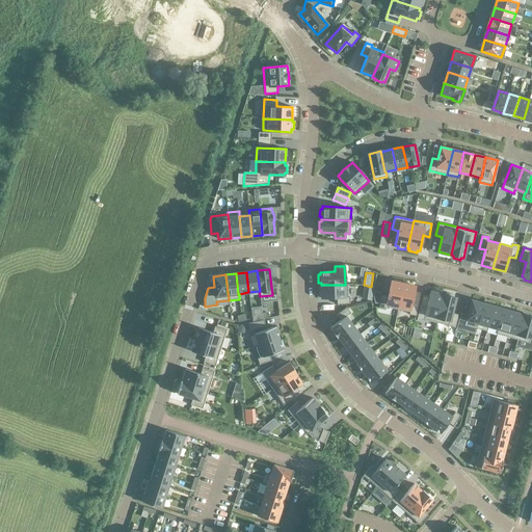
[(398,309),(403,284),(401,283),(402,281),(394,280),(394,282),(391,281),(388,296),(381,295),(379,308),(386,310),(386,307),(398,309)]
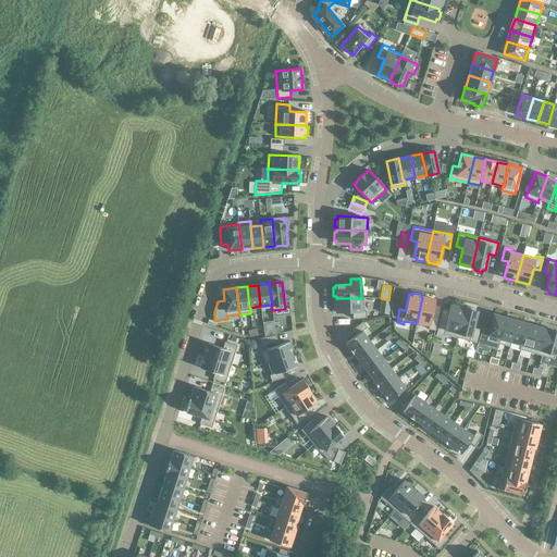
[(364,311),(363,297),(361,297),(361,298),(336,298),(336,301),(334,301),(334,310),(336,310),(336,312),(353,311),(353,319),(367,318),(367,311),(364,311)]
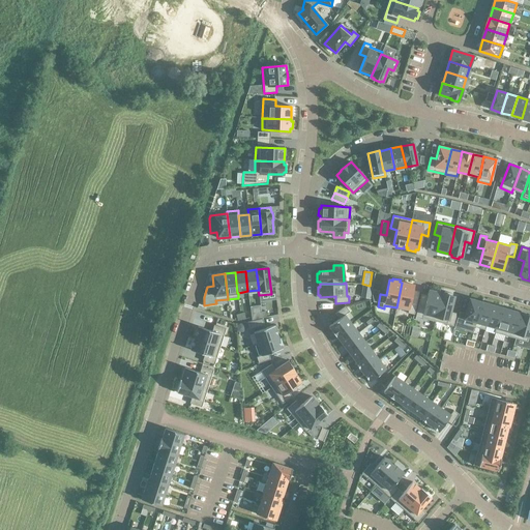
[(414,315),(417,301),(411,300),(414,285),(402,283),(396,307),(409,311),(408,313),(414,315)]
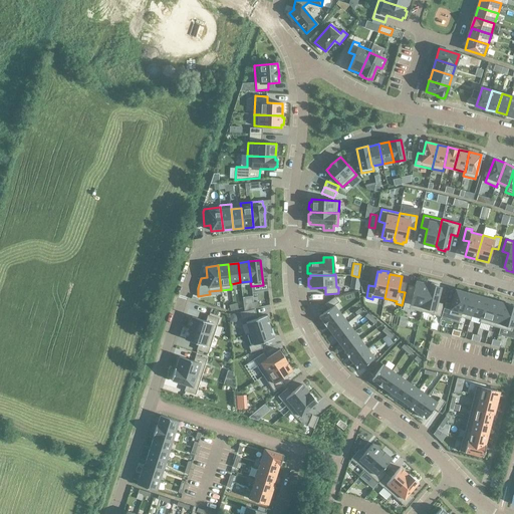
[(422,311),(428,284),(426,284),(426,282),(419,280),(418,282),(416,281),(413,296),(406,295),(404,307),(422,311)]
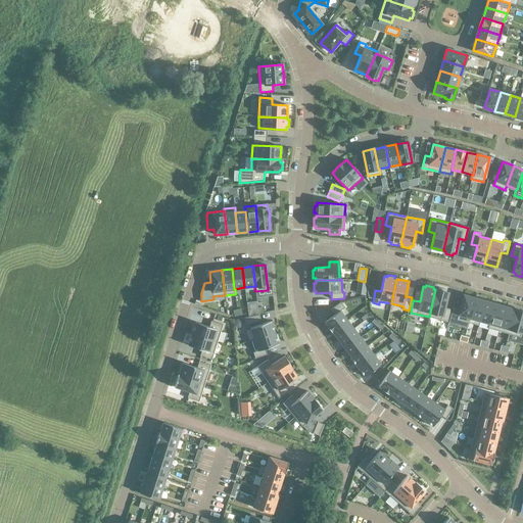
[(447,322),(450,310),(444,307),(447,292),(445,292),(446,290),(438,288),(438,290),(435,289),(429,317),(447,322)]
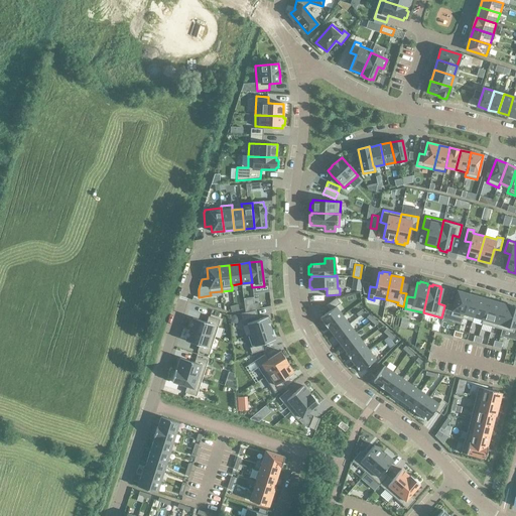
[(463,318),(469,294),(458,291),(450,315),(463,318)]
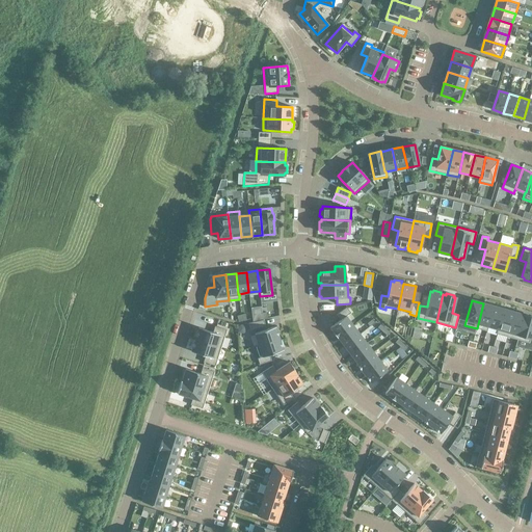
[(488,326),(494,307),(483,303),(477,328),(487,331),(488,326)]
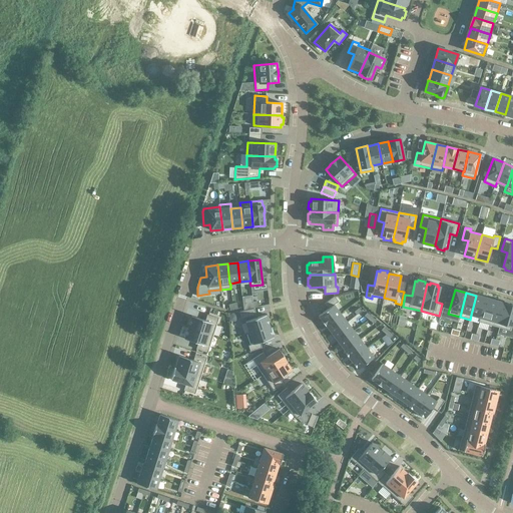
[(480,318),(486,299),(476,296),(471,315),(480,318)]
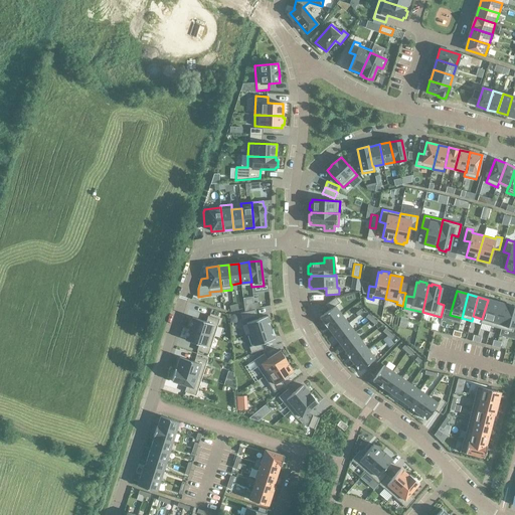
[(326,327),(342,315),(335,306),(339,303),(335,298),(326,305),(330,310),(320,317),(322,321),(326,327)]
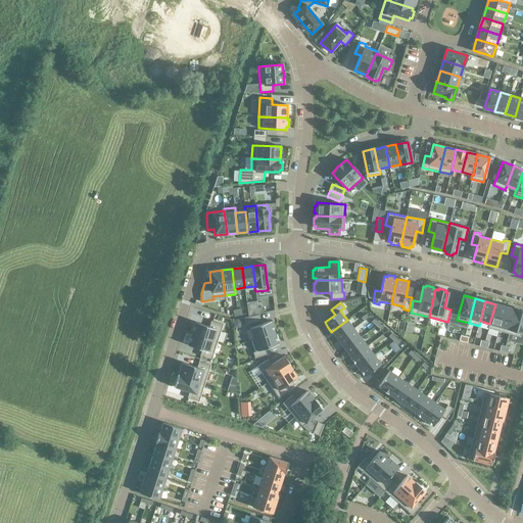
[(498,331),(506,306),(495,304),(489,324),(488,328),(498,331)]
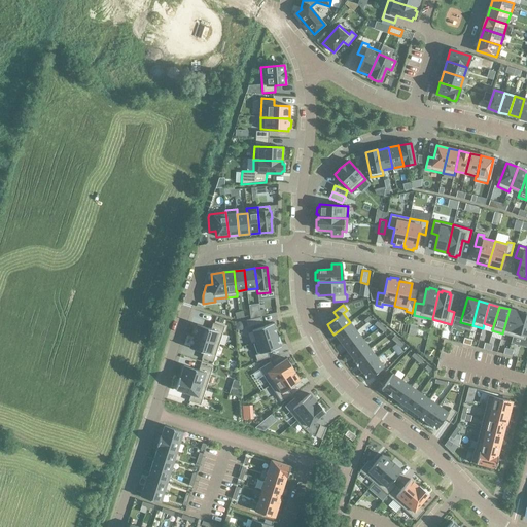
[(513,337),(520,312),(519,312),(510,309),(502,334),(513,337)]
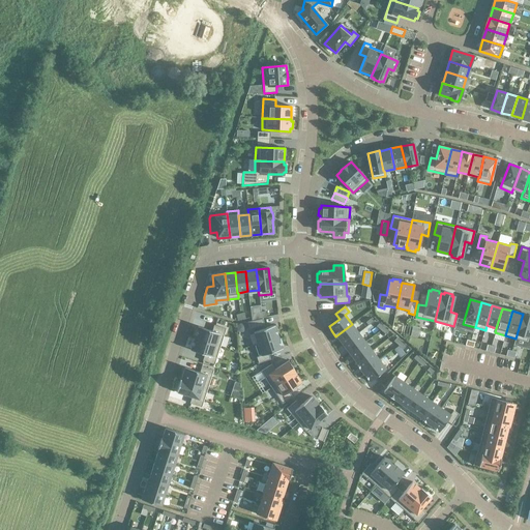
[(527,342),(529,331),(529,315),(523,314),(516,339),(527,342)]
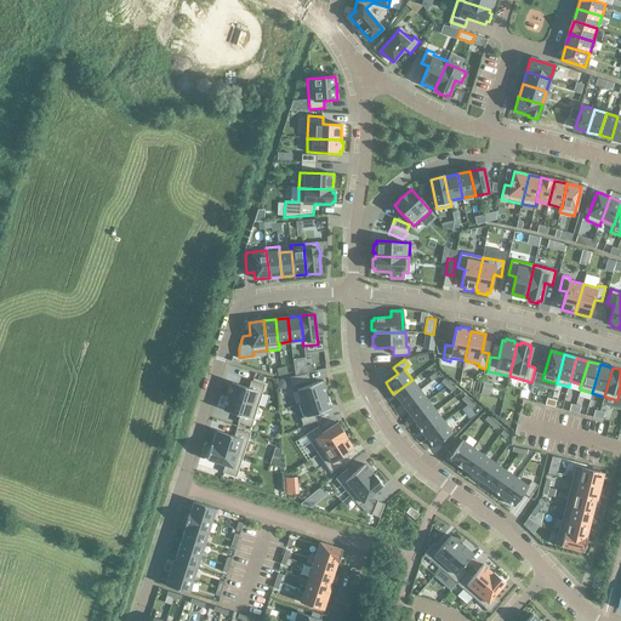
[(309,381),(308,374),(290,377),(291,385),(309,381)]
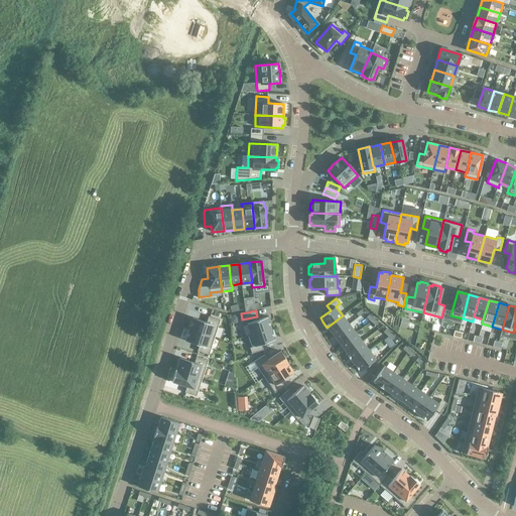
[(215,337),(220,319),(209,315),(207,323),(192,318),(188,330),(215,337)]
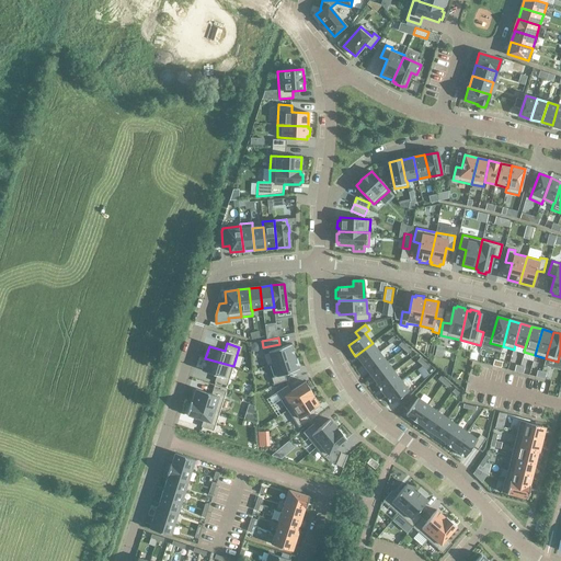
[(363,365),(379,353),(373,343),(355,356),(356,356),(363,365)]
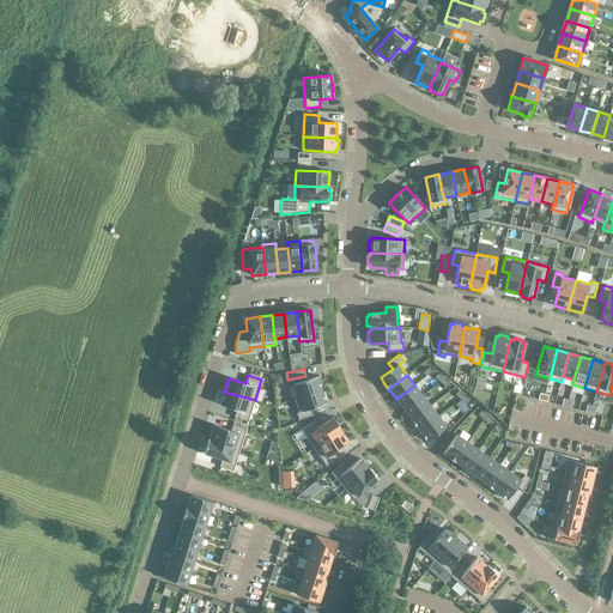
[(322,390),(317,376),(293,384),(298,398),(322,390)]
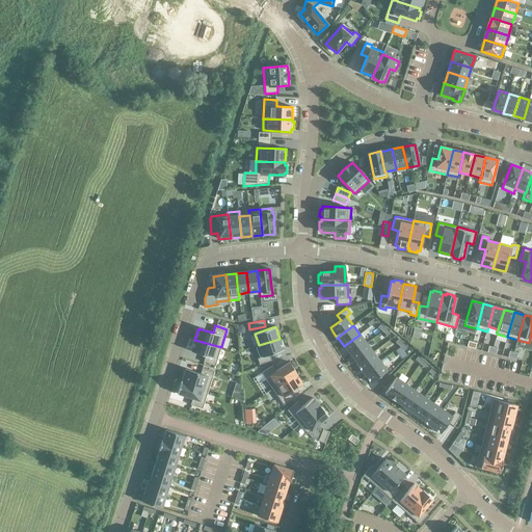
[(367,343),(360,335),(344,346),(351,355),(367,343)]
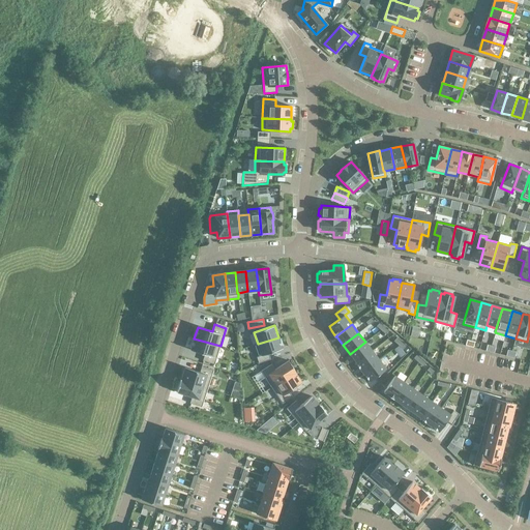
[(283,349),(282,346),(283,346),(281,339),(280,339),(278,337),(258,344),(261,356),(257,357),(259,363),(270,359),(268,353),(283,349)]
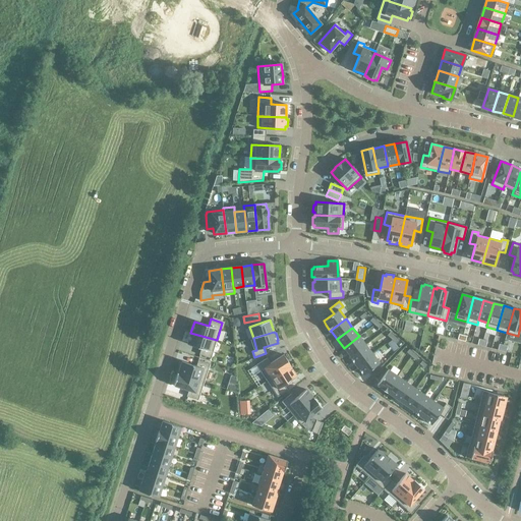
[(211,358),(217,340),(190,333),(187,344),(203,349),(200,355),(211,358)]
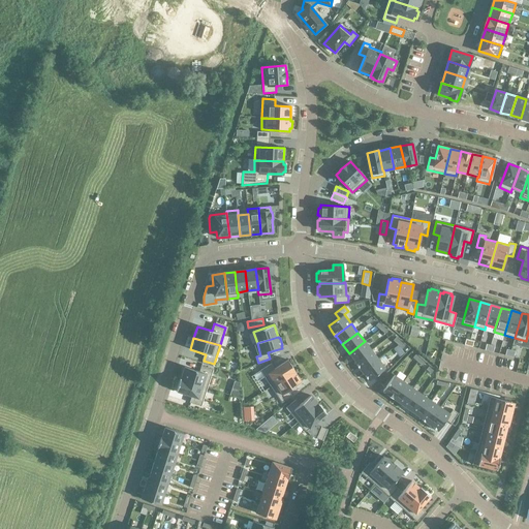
[(371,350),(365,341),(349,353),(355,362),(371,350)]
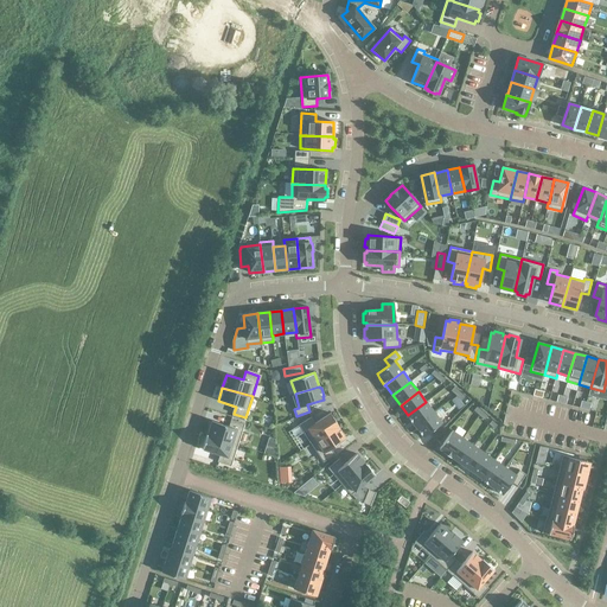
[(415,427),(434,411),(426,402),(408,415),(407,416),(415,427)]
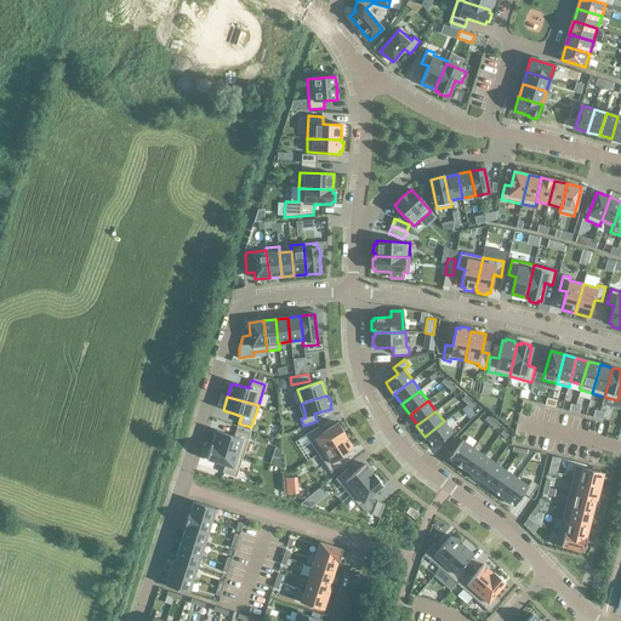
[(450,434),(453,432),(444,421),(425,437),(433,448),(440,442),(450,434)]
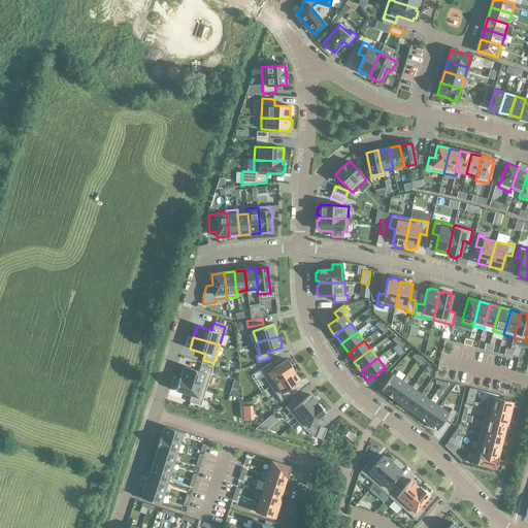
[(270,386),(294,371),(295,371),(288,360),(273,368),(270,363),(260,370),(270,386)]
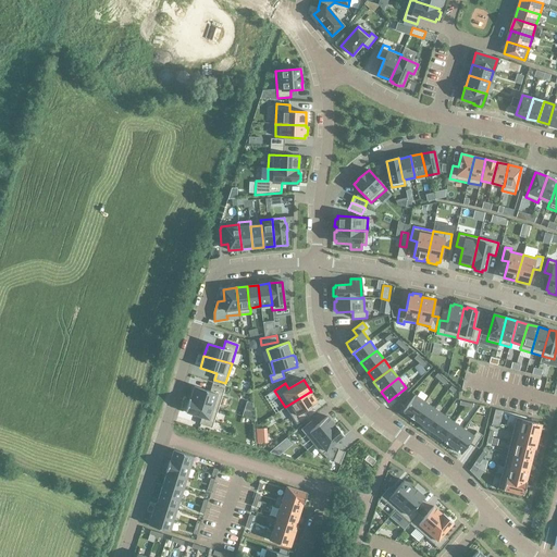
[(218,408),(224,390),(212,385),(210,392),(194,386),(189,399),(218,408)]
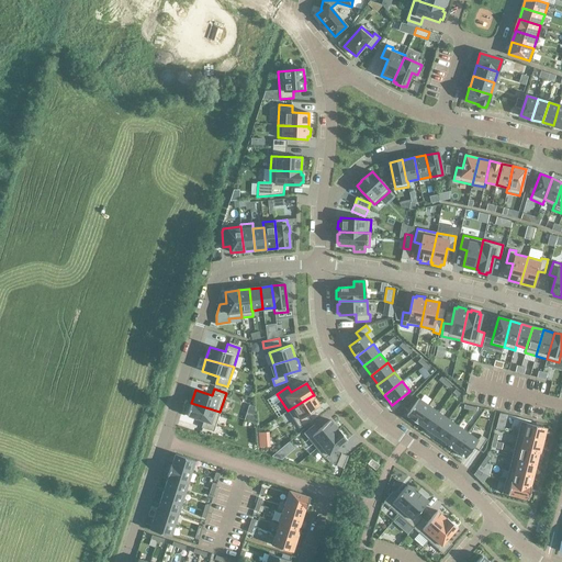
[(401,403),(409,396),(407,393),(398,400),(401,403)]
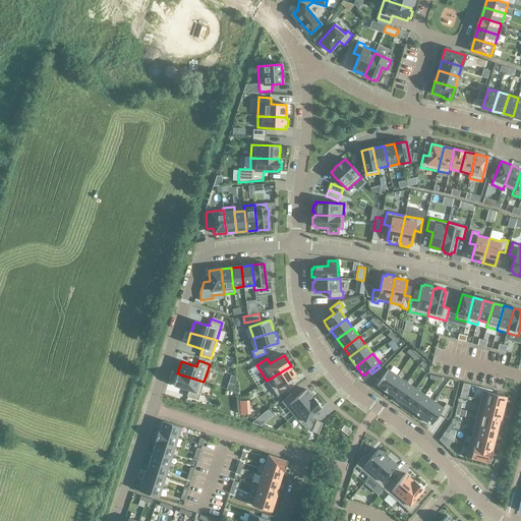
[(284,385),(297,377),(290,366),(267,381),(277,397),(287,390),(284,385)]
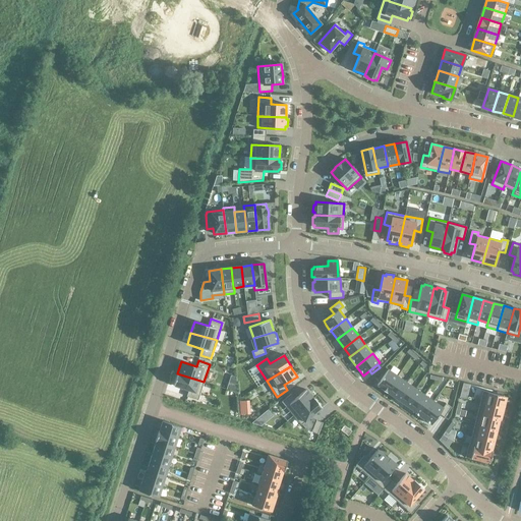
[(387,392),(398,377),(388,369),(378,386),(387,392)]
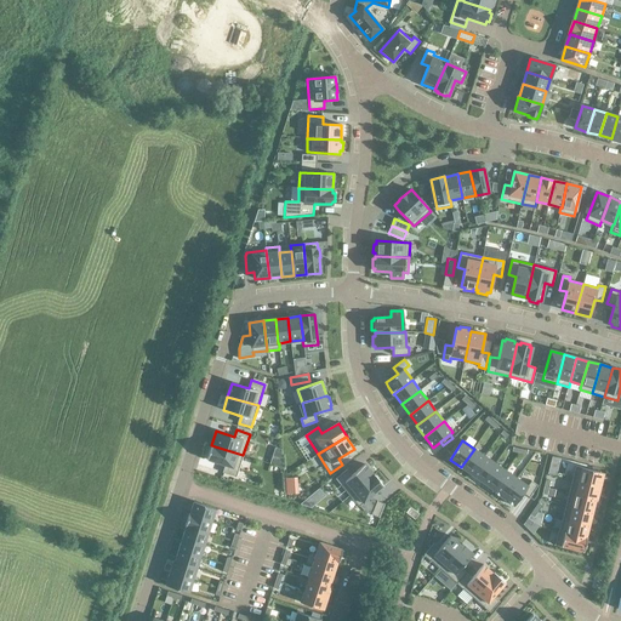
[(237,477),(243,455),(211,445),(206,460),(224,466),(222,473),(237,477)]
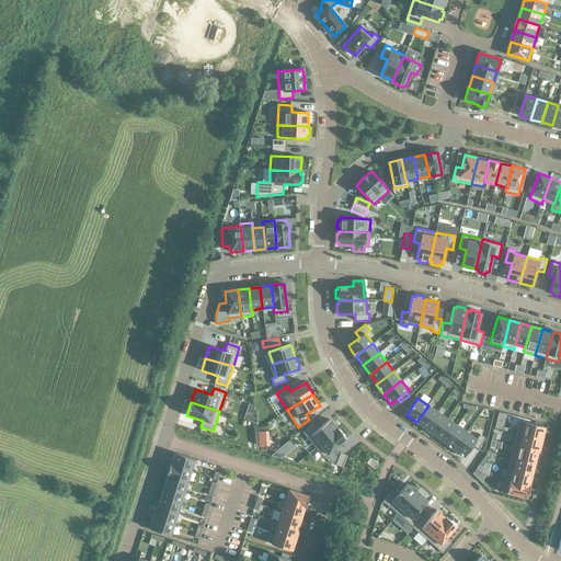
[(426,428),(438,412),(428,405),(416,422),(426,428)]
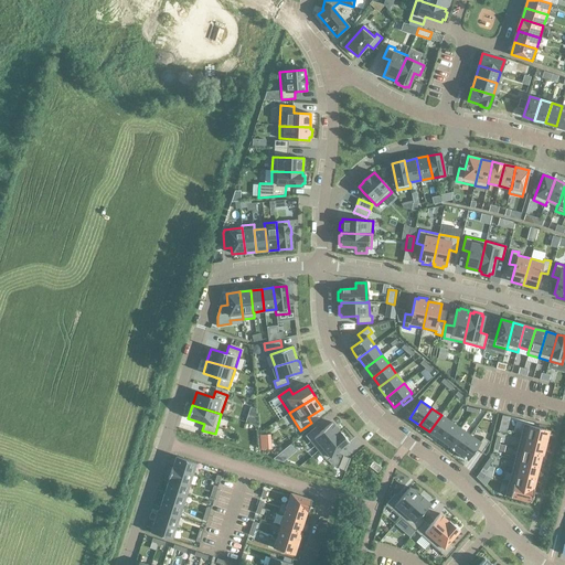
[(439,439),(451,422),(441,415),(429,432),(439,439)]
